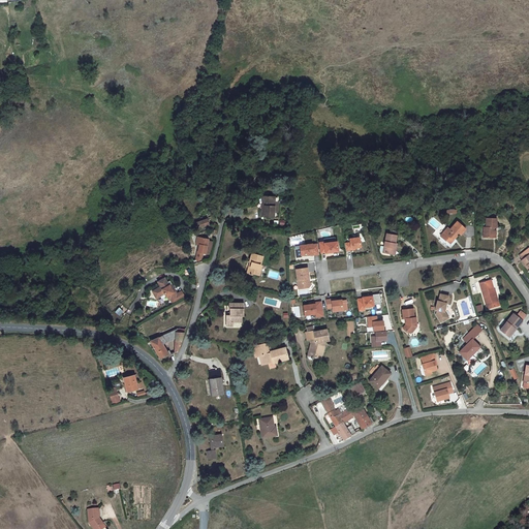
[(275,200),(275,196),(262,195),(262,205),(266,205),(265,216),(274,216),(275,211),(275,200)]
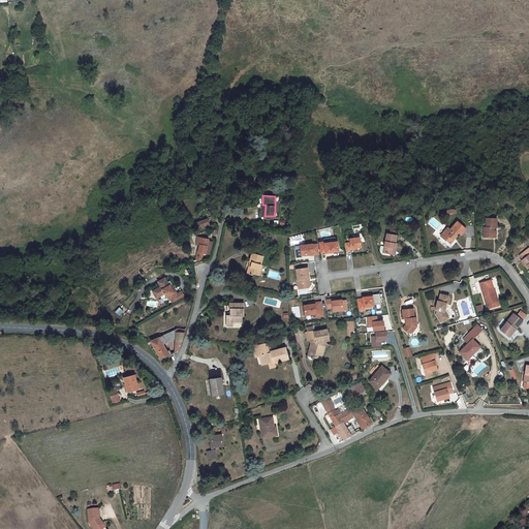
[(496,226),(496,217),(486,217),(486,227),(484,227),(483,237),(493,238),(494,229),(493,229),(493,226),(496,226)]
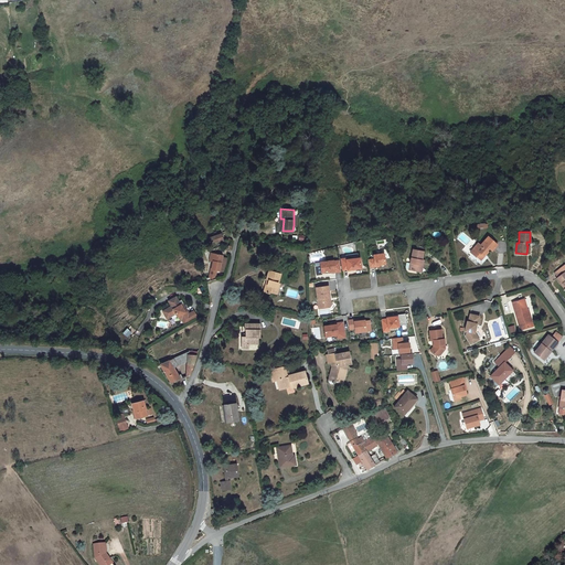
[(223,240),(221,233),(210,236),(212,243),(223,240)]
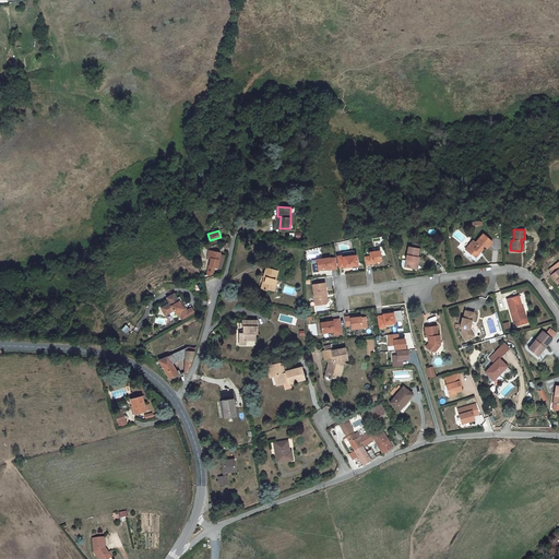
[(486,247),(490,241),(482,234),(475,241),(473,240),(465,250),(470,253),(470,252),(474,256),(477,252),(476,251),(478,249),(479,250),(482,247),(480,247),(483,245),(486,247)]
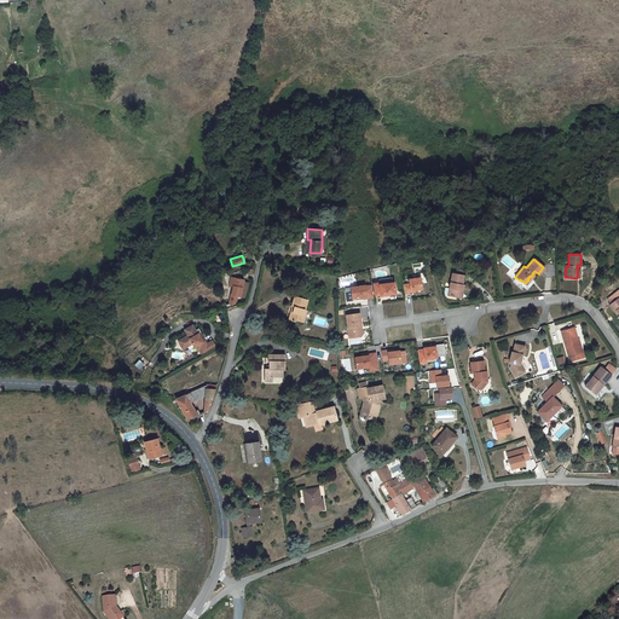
[(458,298),(463,275),(451,273),(447,295),(458,298)]
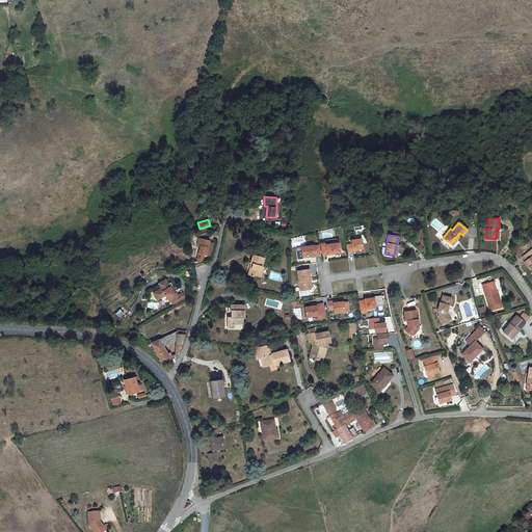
[(209,240),(198,237),(196,244),(200,245),(197,251),(196,251),(193,265),(200,263),(203,254),(209,256),(213,243),(209,242),(209,240)]
